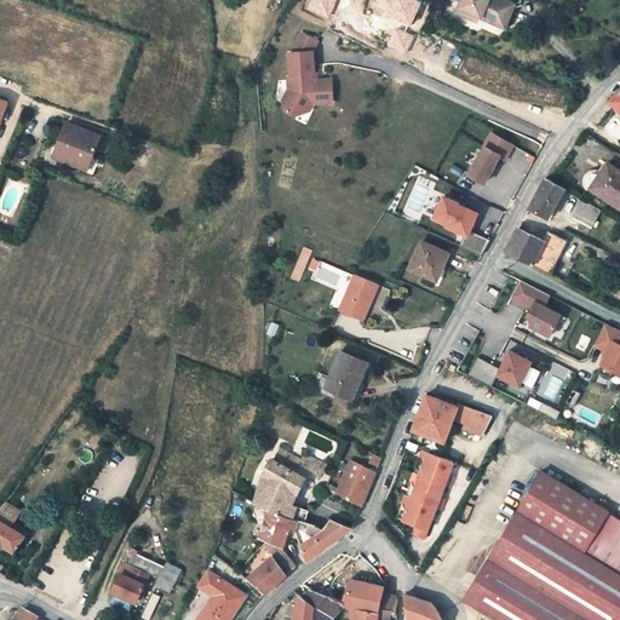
[(310,0),(306,9),(328,18),(336,0),(310,0)]
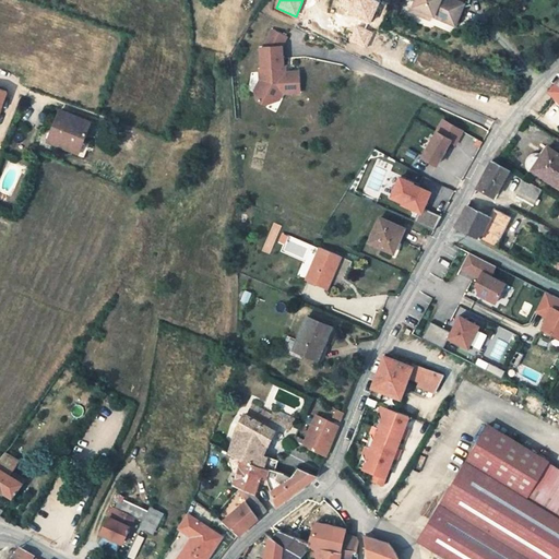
[(371,21),(378,2),(372,0),(345,0),(342,10),(371,21)]
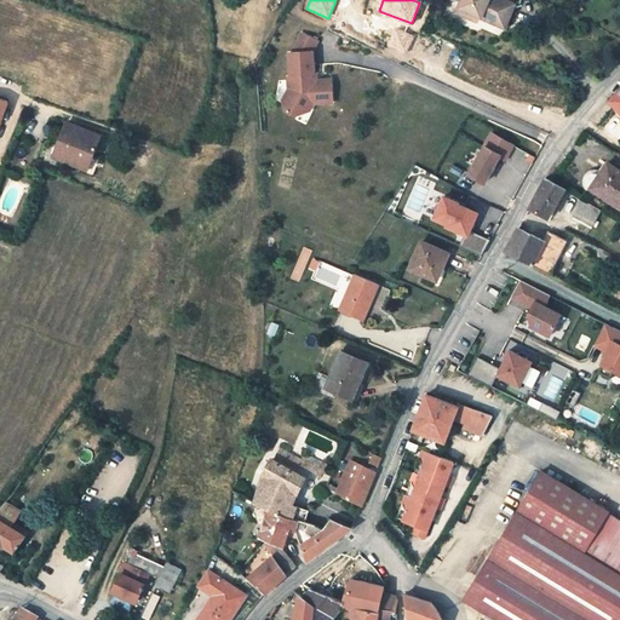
[(503,27),(511,6),(495,0),(460,0),(455,13),(475,21),(477,16),(503,27)]
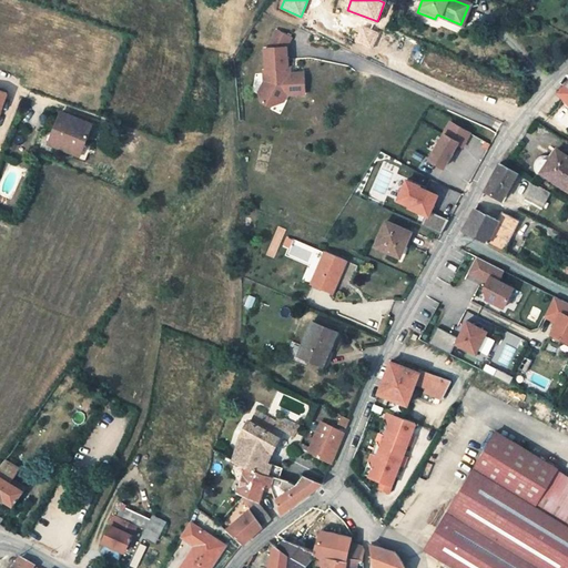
[(378,34),(363,27),(356,42),(372,49),(378,34)]
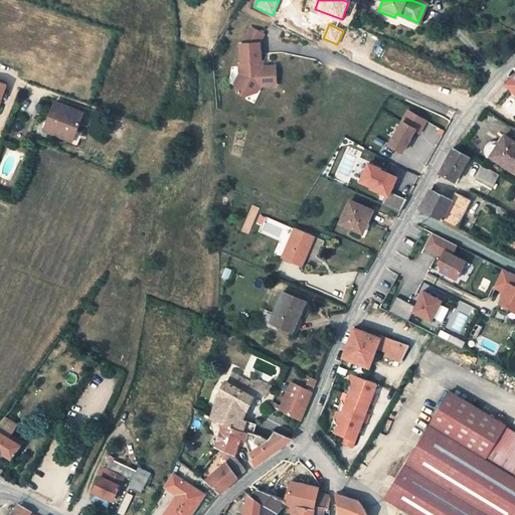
[(264,34),(249,27),(242,44),(238,44),(240,64),(240,75),(235,87),(237,93),(245,96),(248,89),(256,92),(261,82),(265,84),(276,84),(276,65),(265,65),(258,66),(258,62),(261,59),(260,42),(264,34)]
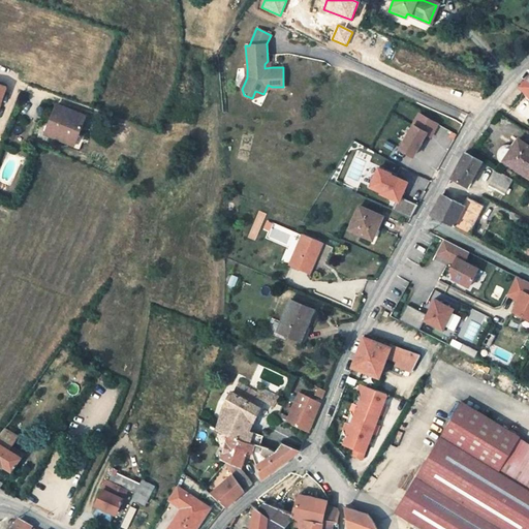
[(528,74),(520,85),(528,93),(528,74)]
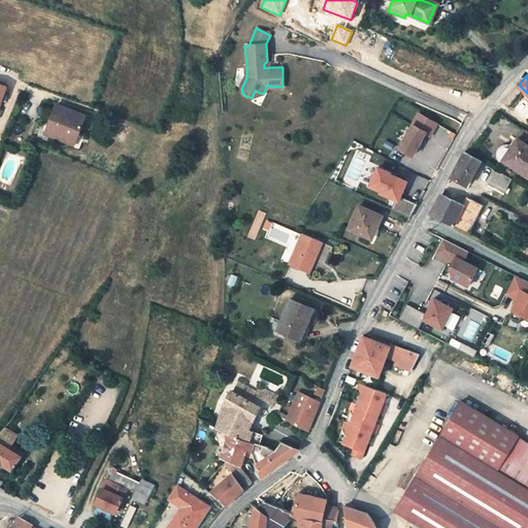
[(57,104),(51,121),(55,123),(50,136),(69,143),(68,145),(78,150),(85,136),(78,134),(86,116),(57,104)]
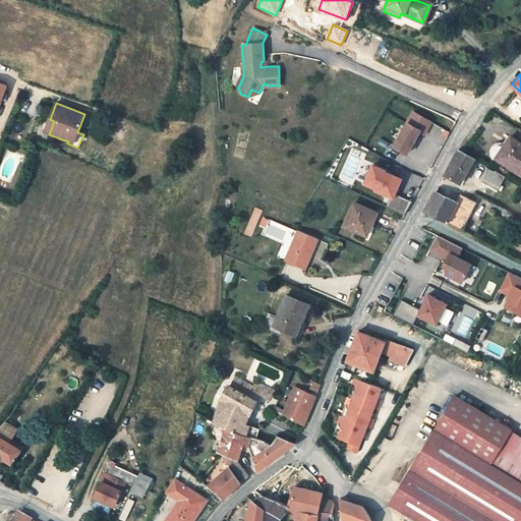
[(394,147),(407,154),(417,135),(426,119),(413,112),(394,147)]
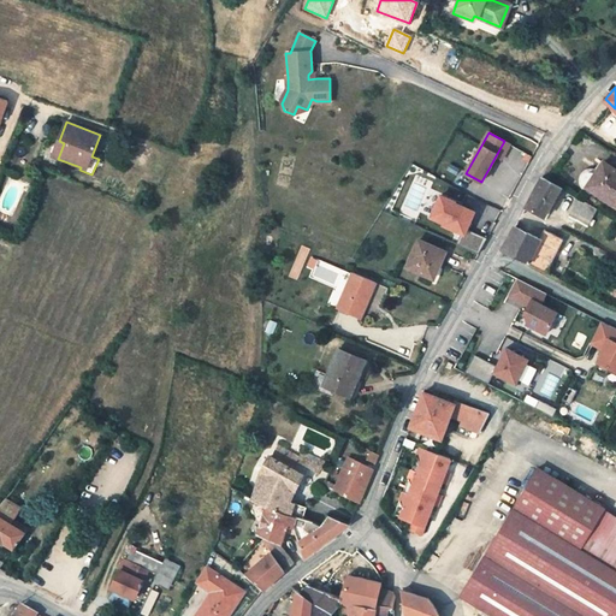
[(58,159),(64,143),(59,141),(53,157),(58,159)]
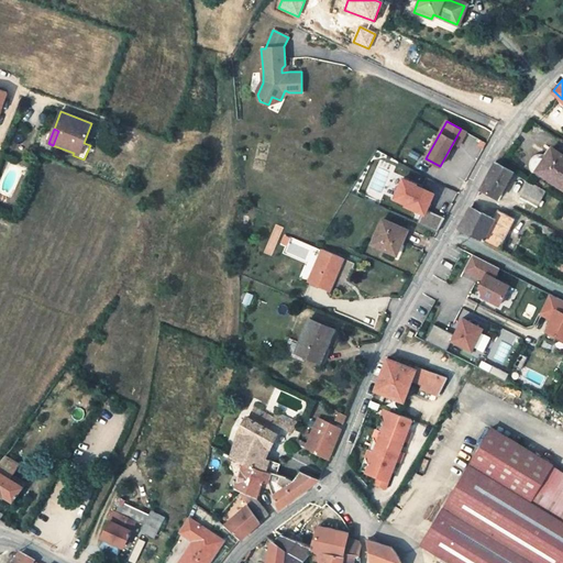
[(484,150),(487,144),(481,141),(477,146),(484,150)]
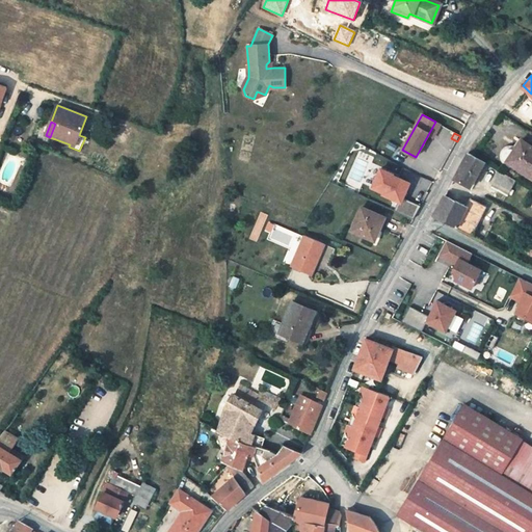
[(504,158),(505,161),(531,179),(531,148),(521,140),(512,152),(509,151),(506,152),(505,152),(504,155),(504,158)]
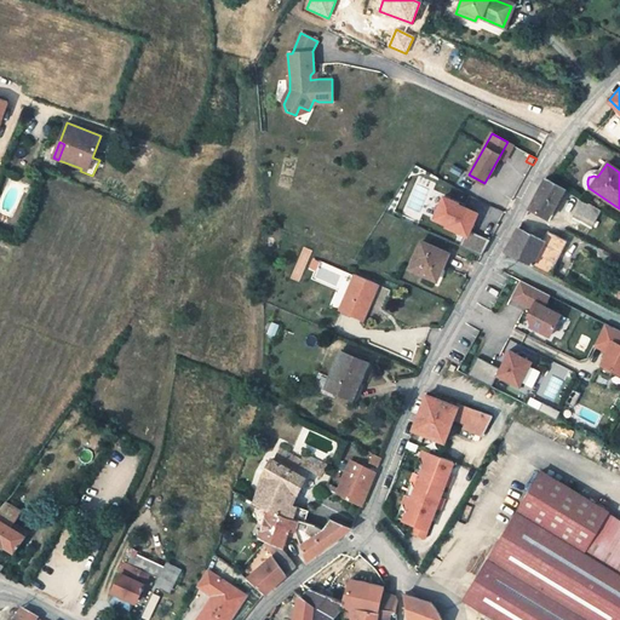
[(530,207),(550,218),(566,190),(546,178),(530,207)]
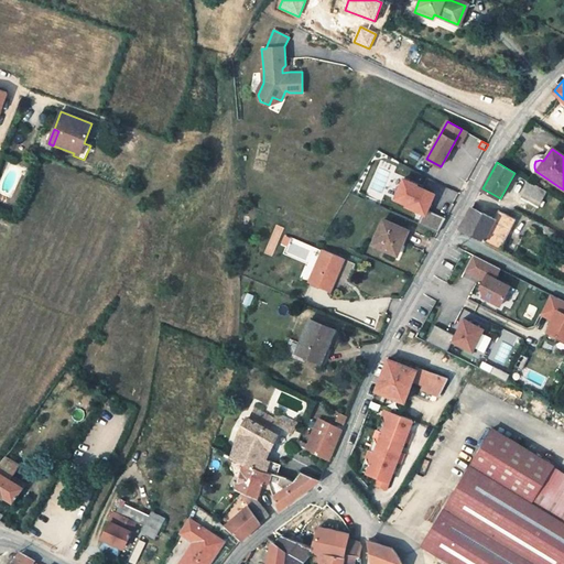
[(403,181),(393,201),(407,206),(405,208),(422,215),(424,210),(426,212),(434,196),(415,187),(416,186),(403,181)]
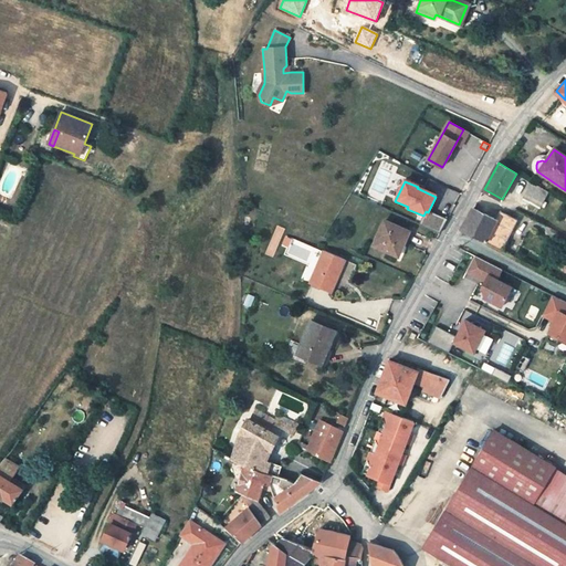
[(524,201),(540,210),(551,194),(534,184),(524,201)]
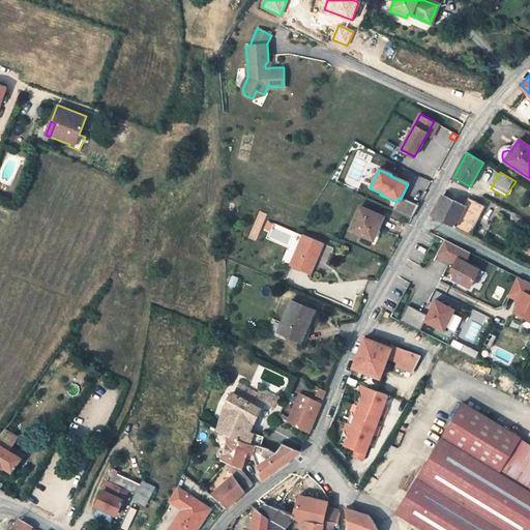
[(444,194),(433,214),(470,233),(486,205),(468,196),(463,204),(444,194)]
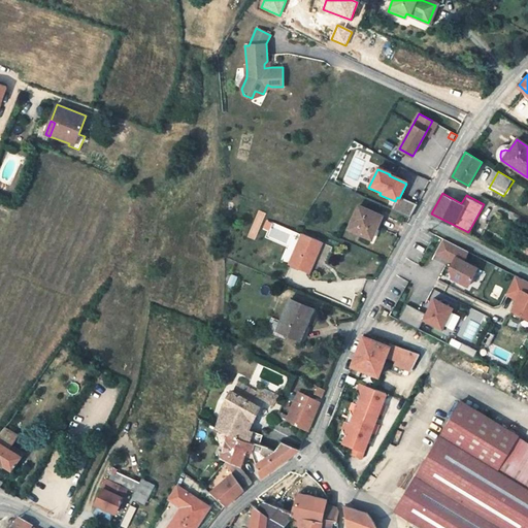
[(395,201),(390,211),(409,220),(417,206),(399,198),(397,197),(395,201)]
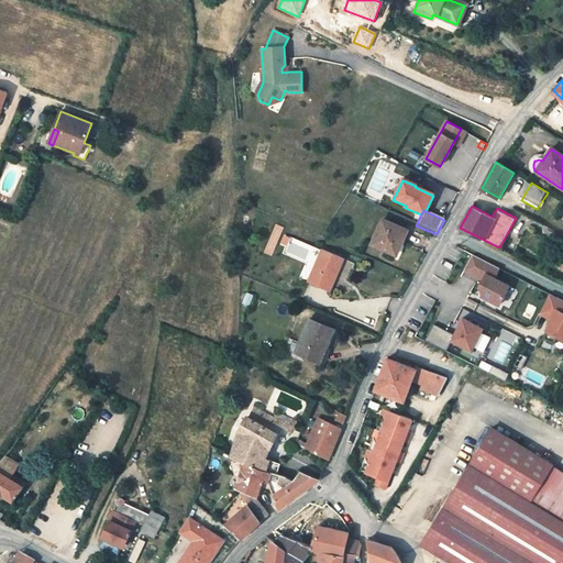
[(394,256),(405,231),(382,221),(371,245),(394,256)]
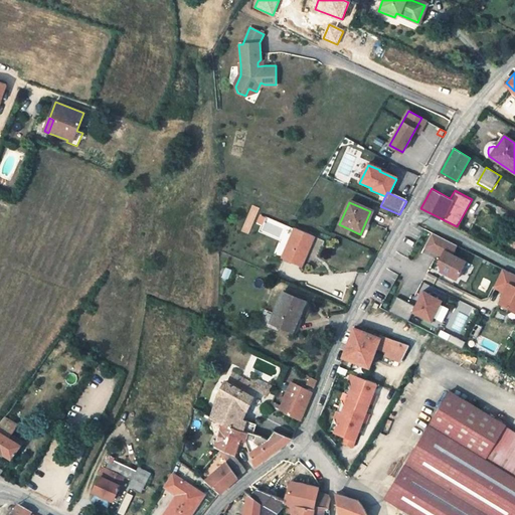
[(297,228),(284,259),(302,267),(316,236),(297,228)]
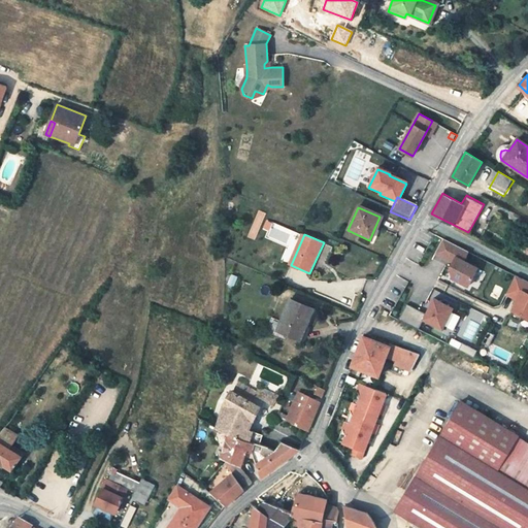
[(468,251),(443,238),(435,253),(453,262),(449,271),(453,273),(451,278),(467,287),(477,269),(463,262),(468,251)]
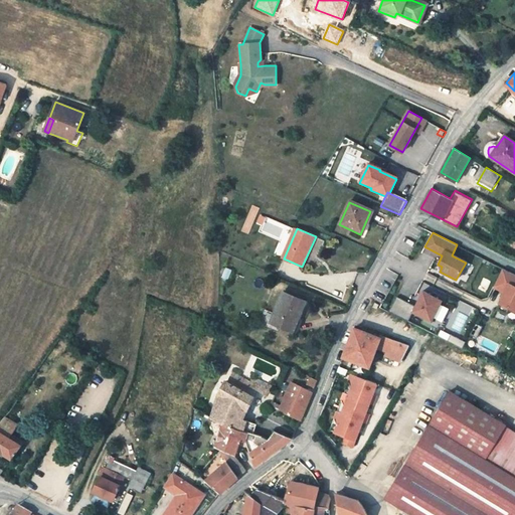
[(514,272),(503,267),(495,285),(506,290),(497,308),(508,313),(511,306),(514,307),(514,272)]
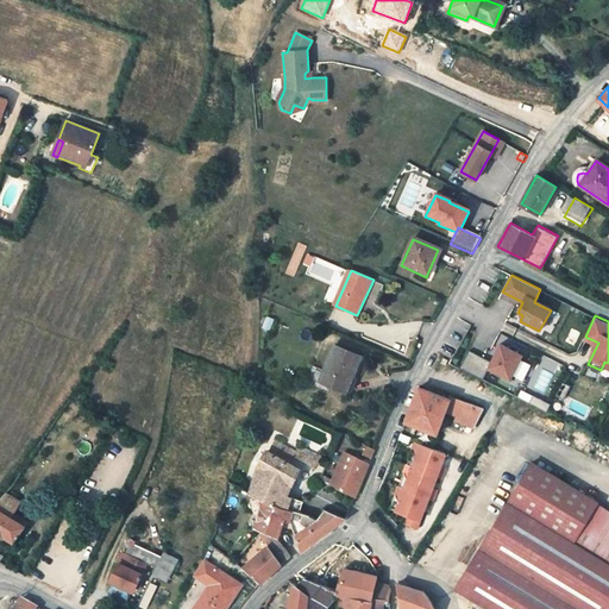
[(470,350),(459,368),(483,380),(489,369),(510,380),(525,350),(512,344),(510,347),(501,343),(491,362),(470,350)]
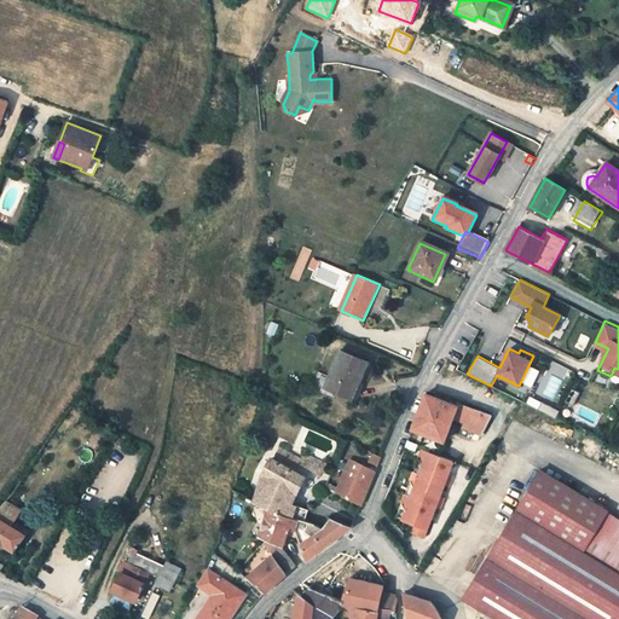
[(341,352),(325,389),(352,400),(368,364),(341,352)]
